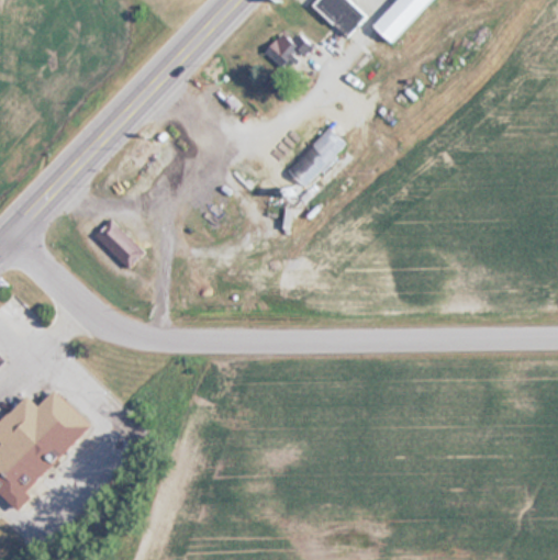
[(342,37),(363,18),(344,0),(315,0),(310,6),(342,37)]
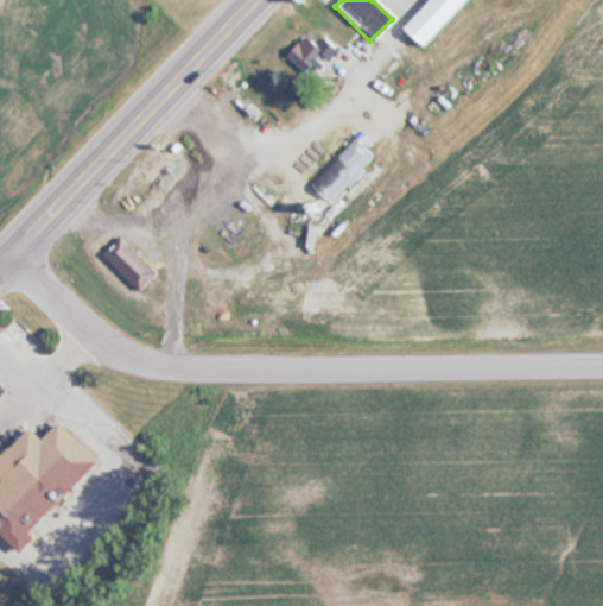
[(429,0),(400,29),(419,48),(467,0),(429,0)]
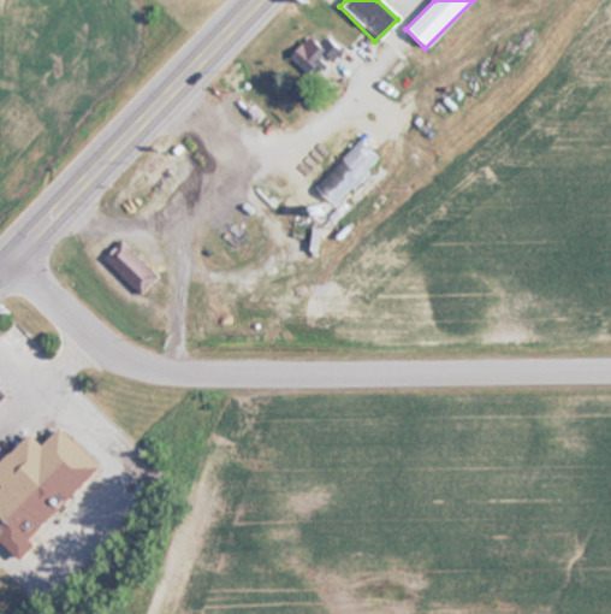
[(314,45),(307,37),(286,58),(310,81),(340,52),(324,35),(314,45)]
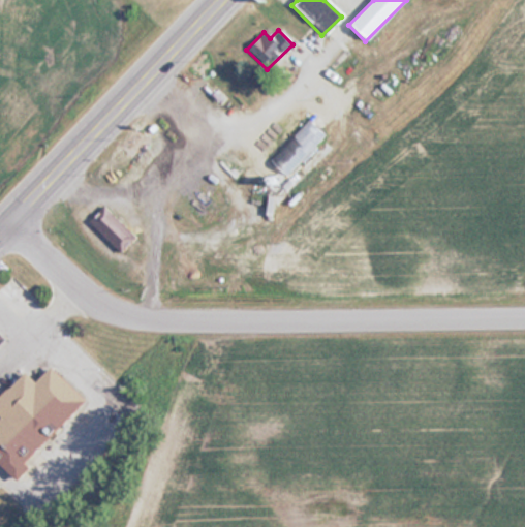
[(133,239),(100,209),(86,224),(119,254),(133,239)]
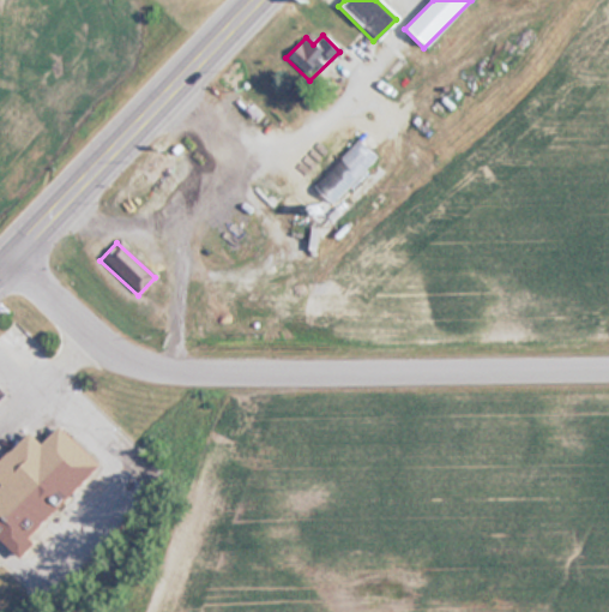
[(25,539),(96,468),(56,429),(38,447),(26,433),(0,460),(0,486),(0,544),(17,561),(32,545),(25,539)]
